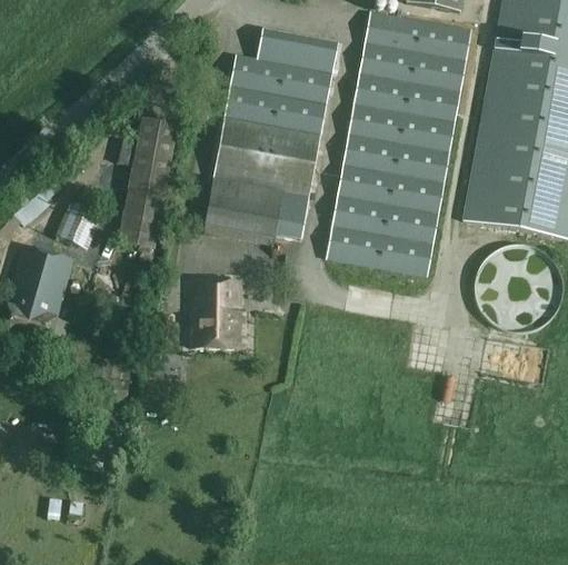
[(460,12),(461,0),(405,0),(405,2),(460,12)]
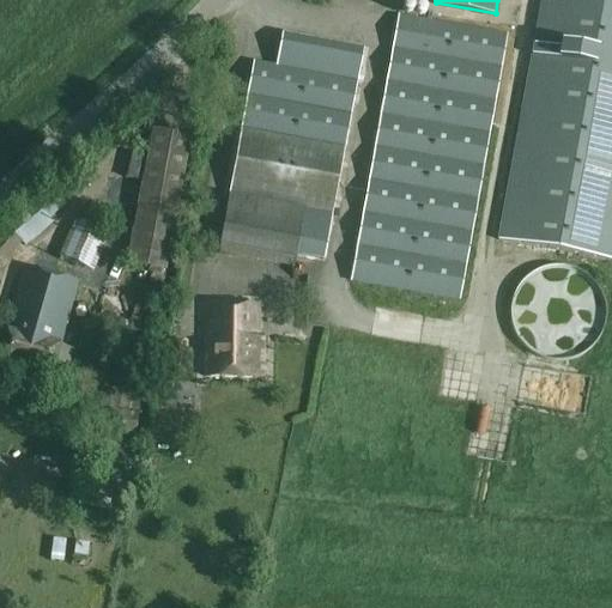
[(539,0),(496,237),(611,259),(611,0),(539,0)]
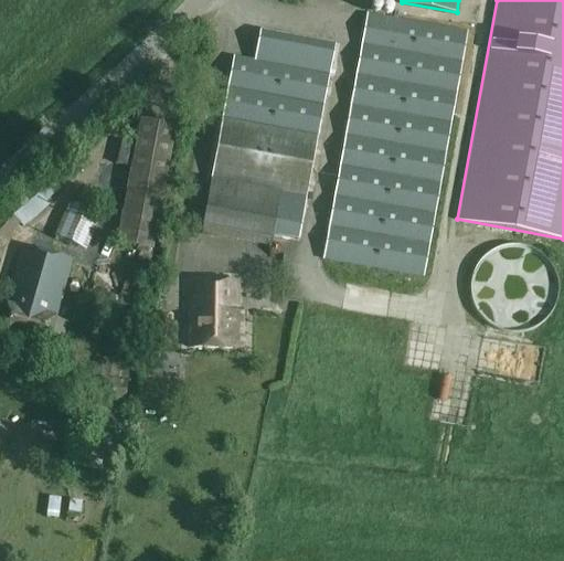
[(366,10),(322,256),(423,274),(467,29),(366,10)]
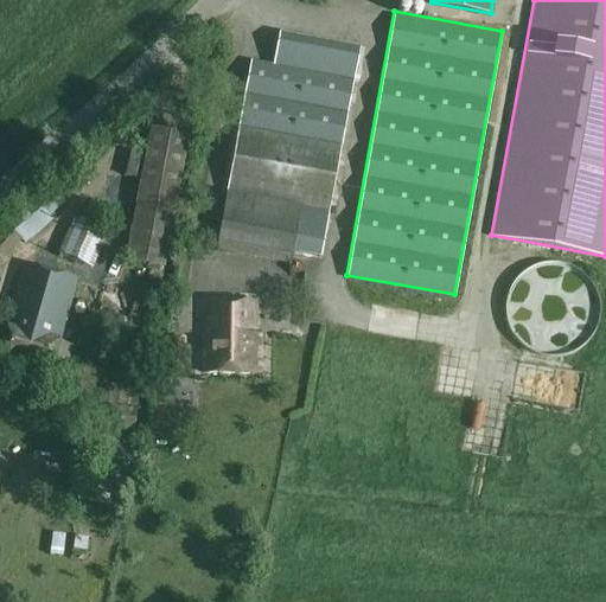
[(329,209),(358,47),(279,32),(274,62),(250,57),(227,190),(300,204),(329,209)]
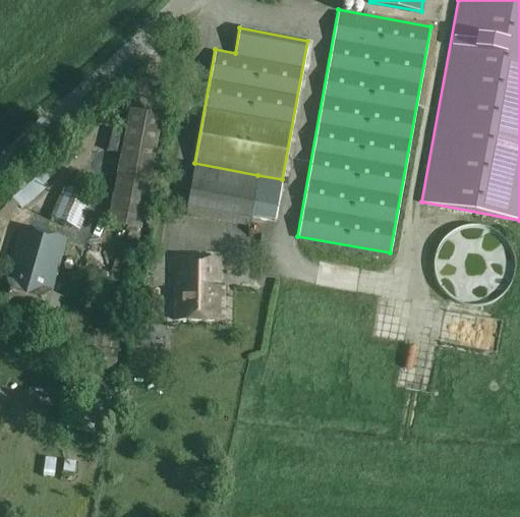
[(163,114),(128,108),(107,222),(140,227),(163,114)]
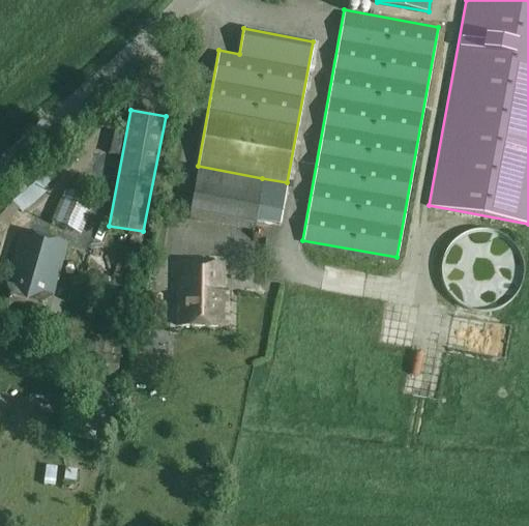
[(259,196),(262,178),(198,166),(190,208),(227,215),(231,191),(259,196)]
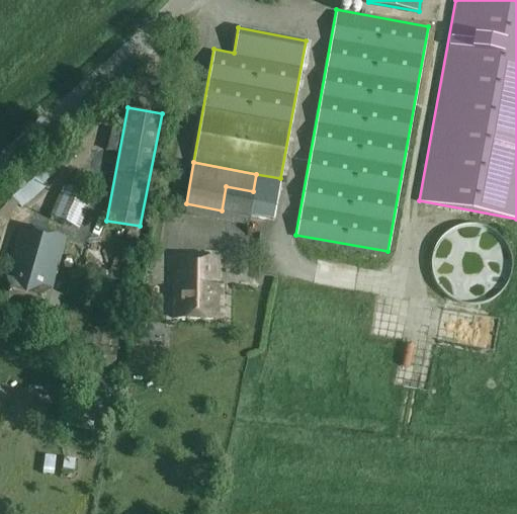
[(6,186),(0,193),(0,232),(0,233),(0,230),(0,226),(18,203),(19,203),(21,206),(44,187),(25,169),(6,186)]
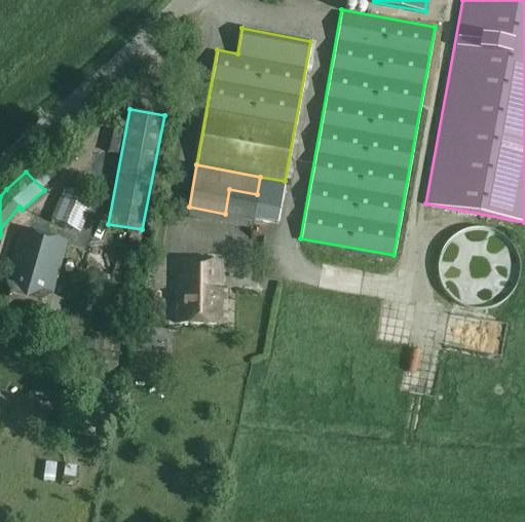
[(278,218),(285,181),(260,177),(257,194),(254,214),(278,218)]
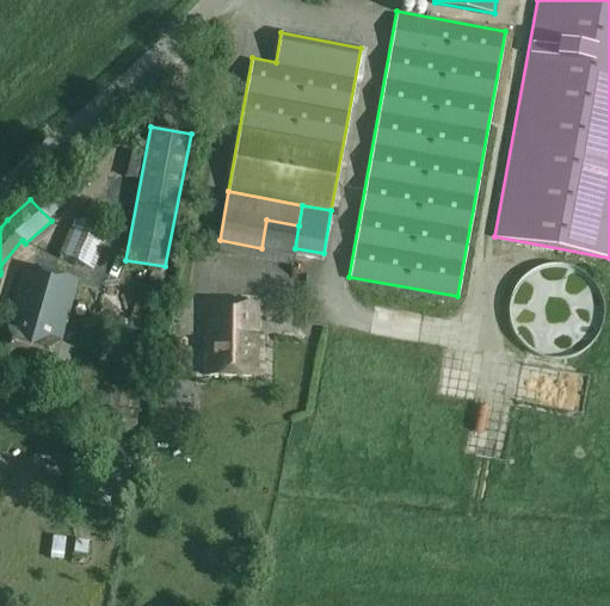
[(57,253),(92,269),(109,230),(75,215),(57,253)]
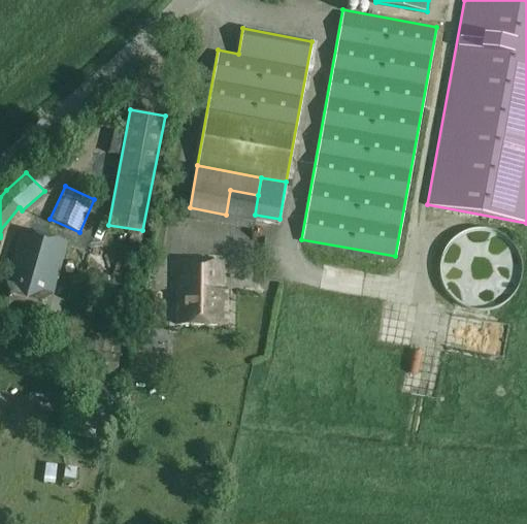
[(455,299),(466,305),(479,307),(491,305),(502,300),(512,292),(518,282),(521,269),(520,257),(515,246),(507,236),(497,229),(485,226),(472,226),(461,230),(451,237),(442,249),(439,262),(439,275),(446,289),(455,299)]
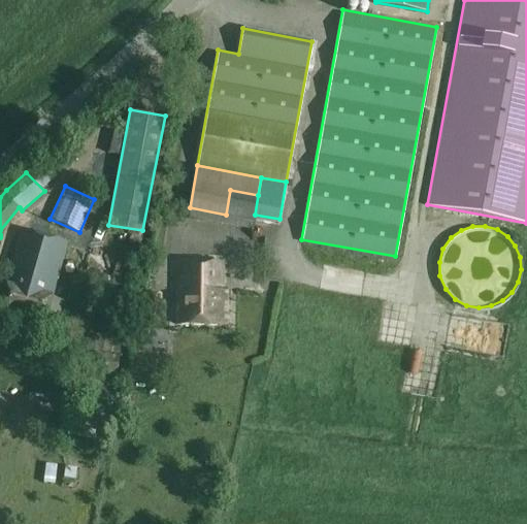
[(62,299),(52,296),(69,241),(23,227),(0,299),(0,307),(43,321),(44,320),(55,323),(62,299)]
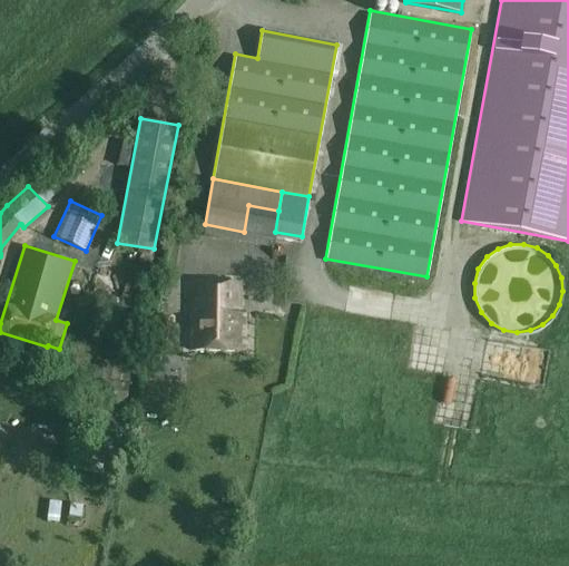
[(245,312),(239,312),(239,282),(192,281),(192,347),(244,348),(245,312)]
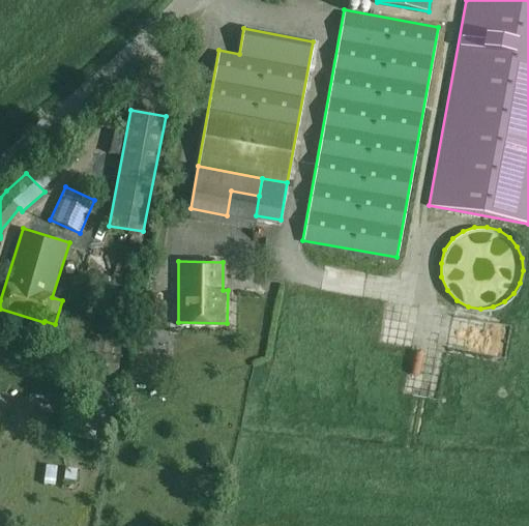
[(163,325),(163,293),(145,293),(145,325),(163,325)]
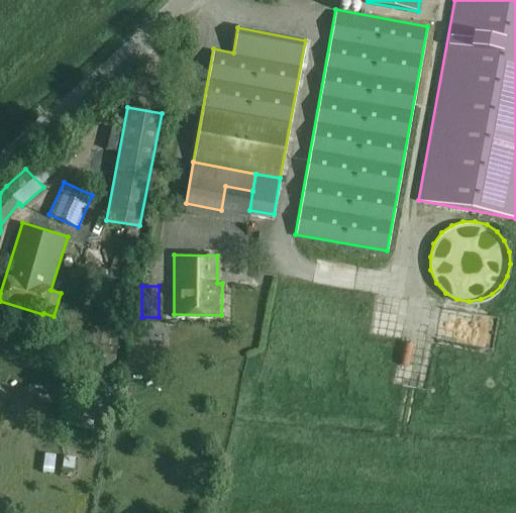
[(382,303),(381,326),(406,327),(407,305),(382,303)]
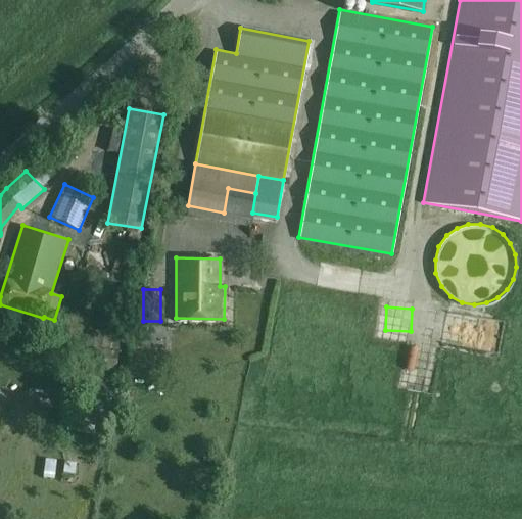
[(407,374),(437,378),(442,345),(412,340),(407,374)]
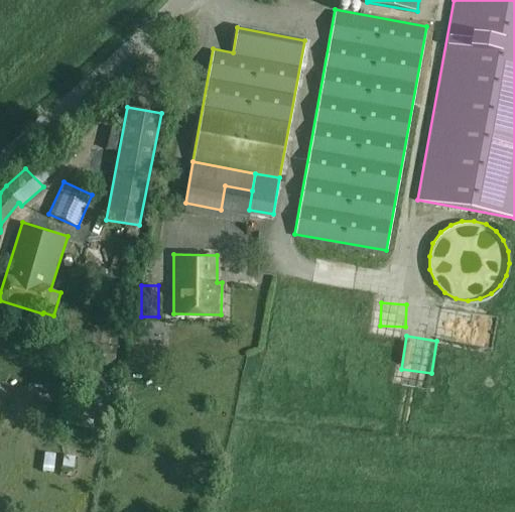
[(115,345),(84,341),(82,359),(113,364),(115,345)]
